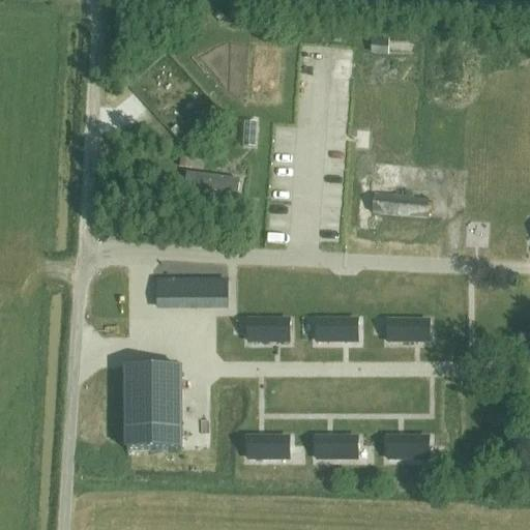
[(178,142),(184,136),(176,127),(171,133),(178,142)]
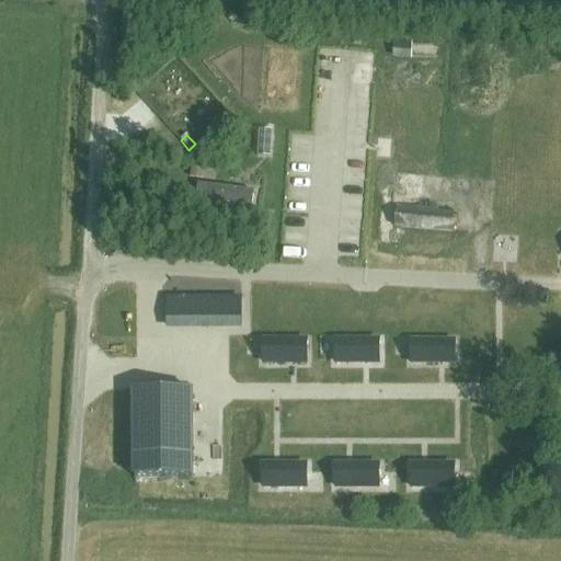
[(192,171),(207,172),(209,157),(193,156),(192,171)]
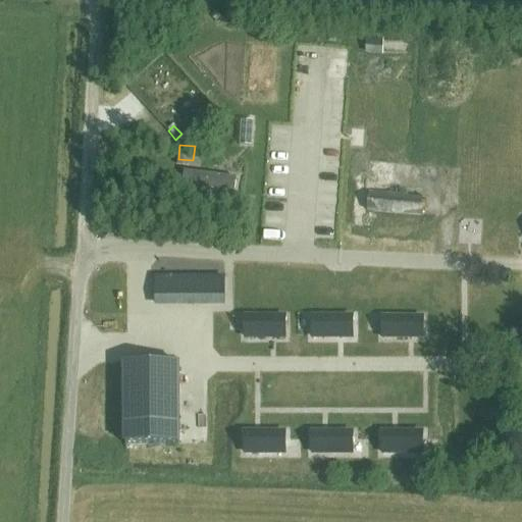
[(310,214),(328,212),(327,200),(309,202),(310,214)]
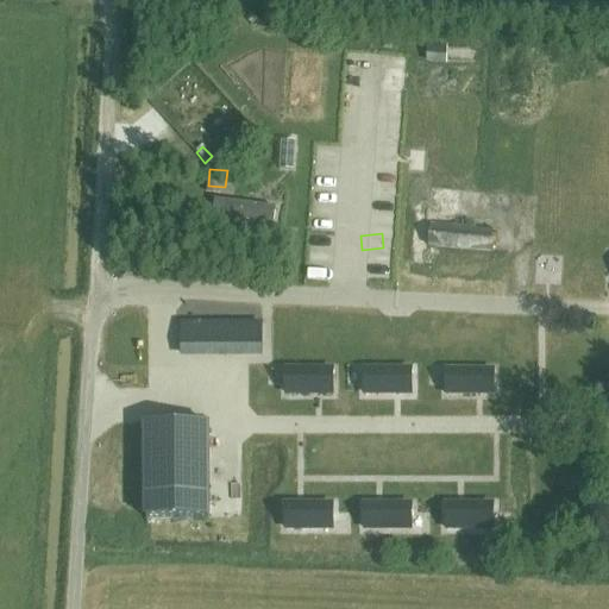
[(181,325),(181,353),(263,353),(263,325),(181,325)]
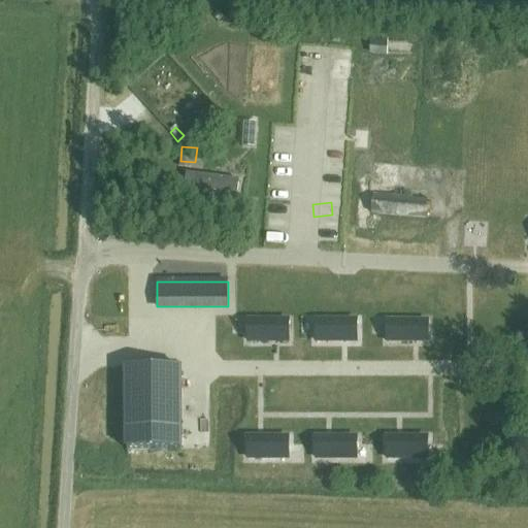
[(288,321),(248,321),(248,342),(288,342),(288,321)]
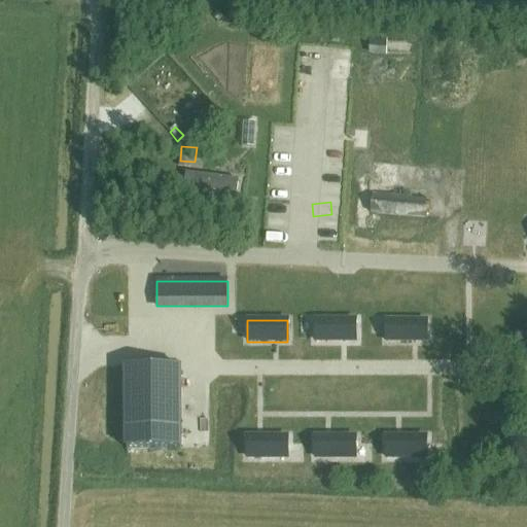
[(356,320),(316,320),(315,342),(356,342),(356,320)]
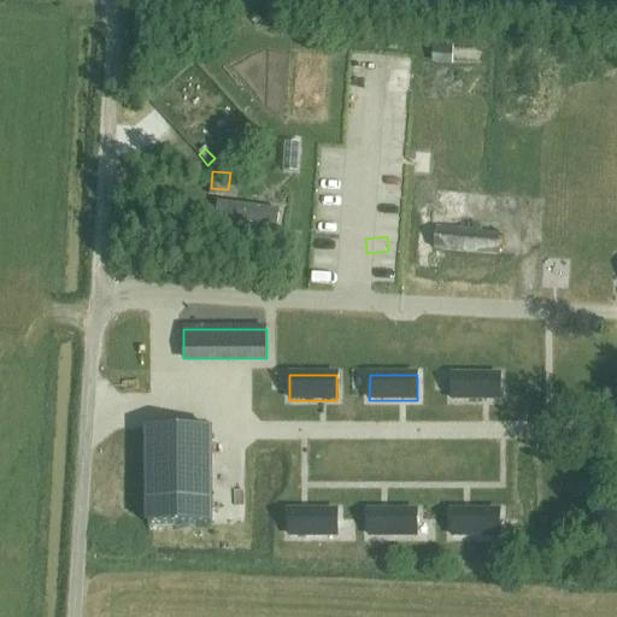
[(453,376),(453,400),(499,400),(499,376),(453,376)]
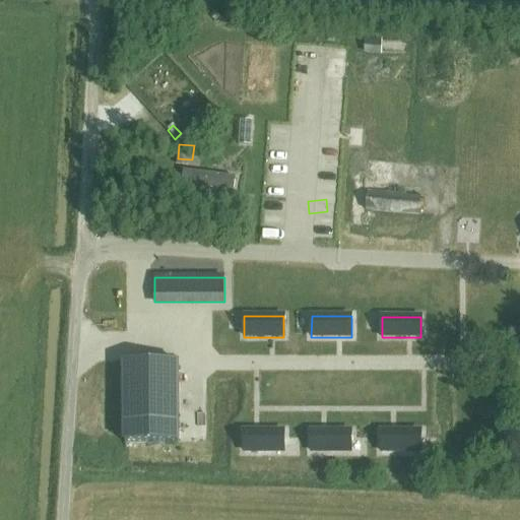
[(124,444),(178,443),(178,361),(150,361),(150,354),(138,354),(138,361),(124,361),(124,444)]
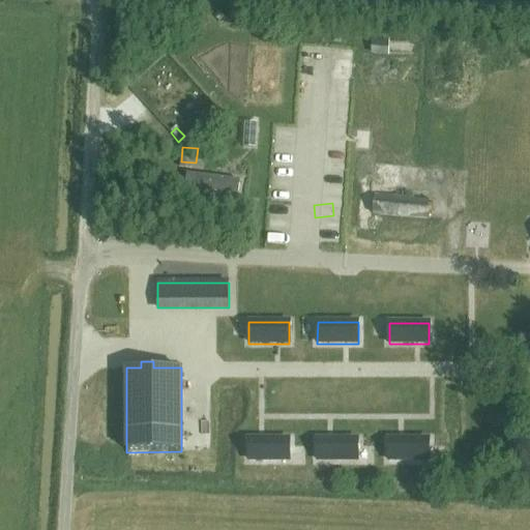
[(290,461),(289,440),(249,440),(249,461),(290,461)]
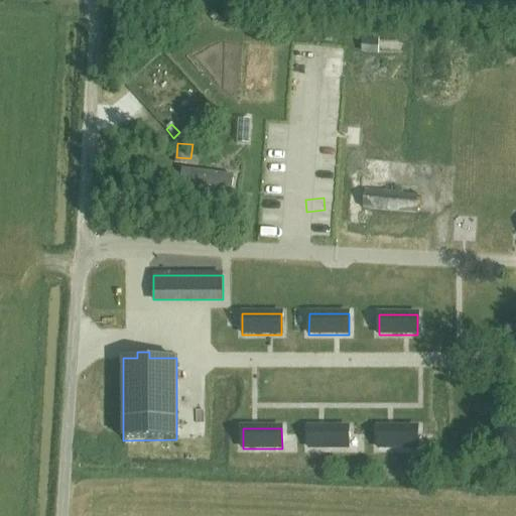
[(349,448),(349,428),(309,428),(309,448),(349,448)]
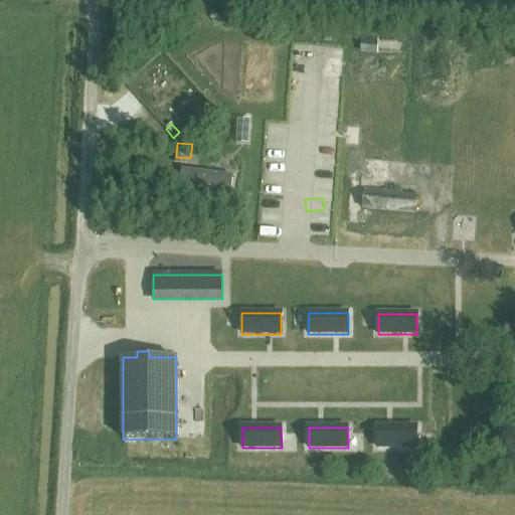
[(416,427),(377,427),(377,448),(416,448),(416,427)]
